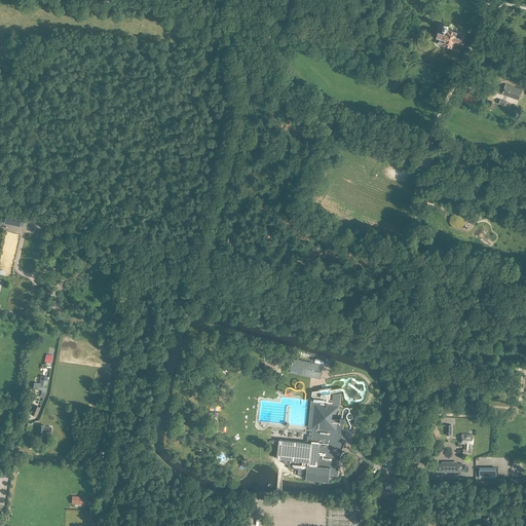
[(439,32),(437,37),(437,40),(439,43),(443,44),(451,47),(452,47),(453,45),(462,48),(466,34),(457,31),(456,32),(447,29),(449,26),(444,24),(443,24),(440,24),(438,31),(439,32)]
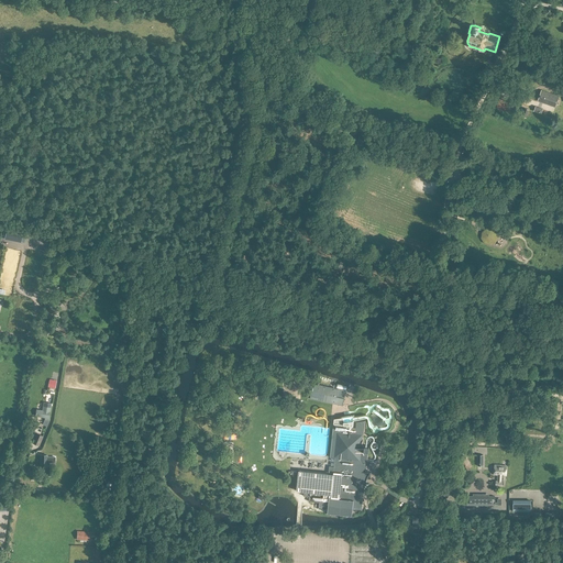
[(541,90),(538,100),(555,107),(559,97),(541,90)]
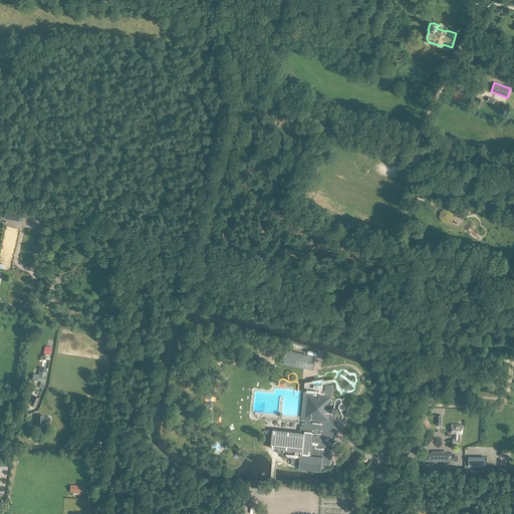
[(456,89),(453,98),(465,102),(468,94),(456,89)]
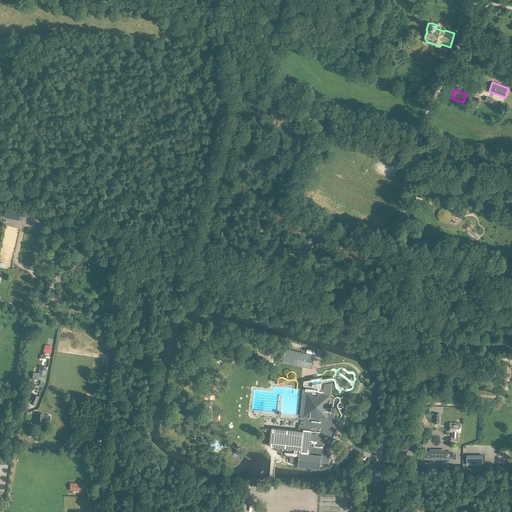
[(21,210),(16,209),(6,207),(4,218),(16,220),(19,221),(21,210)]
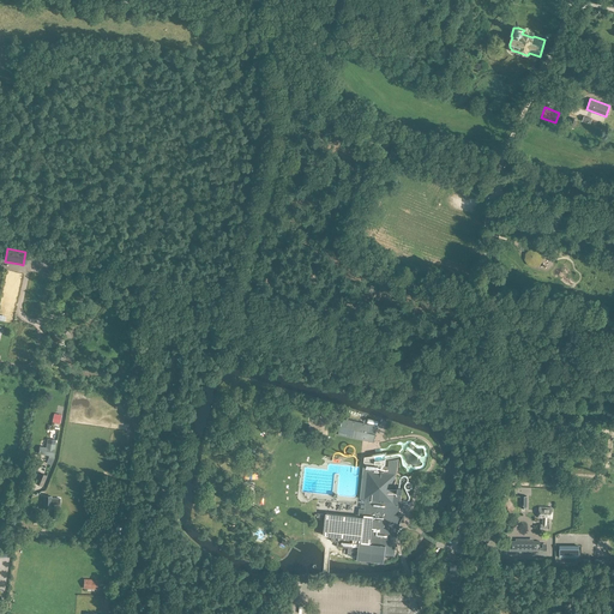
[(527,253),(527,259),(529,264),(534,265),(539,264),(542,259),(541,258),(542,258),(541,254),(541,253),(536,250),(531,250),(529,252),(527,253)]
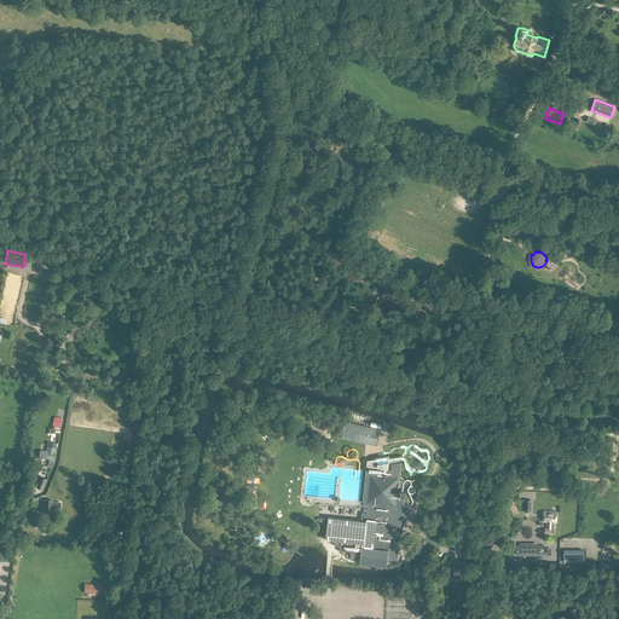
[(48,341),(46,353),(51,353),(51,351),(59,352),(61,347),(52,346),(53,342),(48,341)]
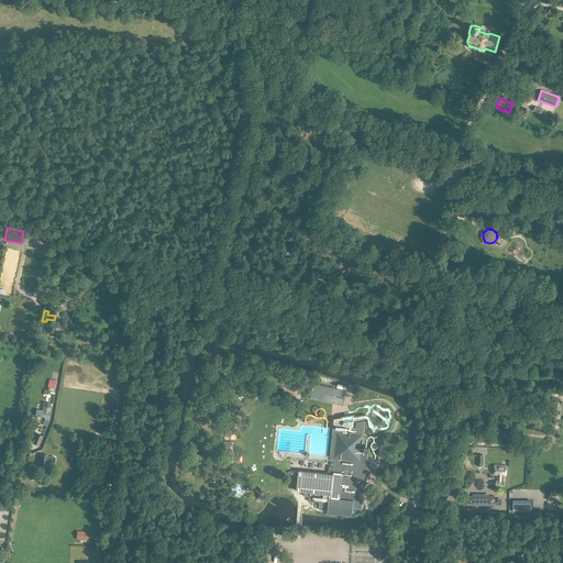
[(338,397),(339,389),(313,384),(310,399),(343,406),(344,398),(338,397)]
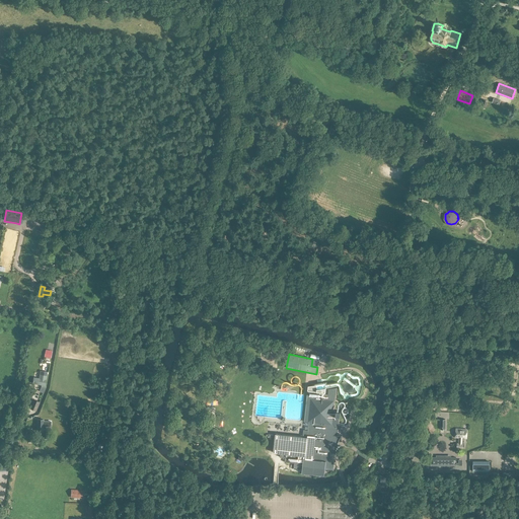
[(319,360),(312,359),(311,366),(317,367),(319,360)]
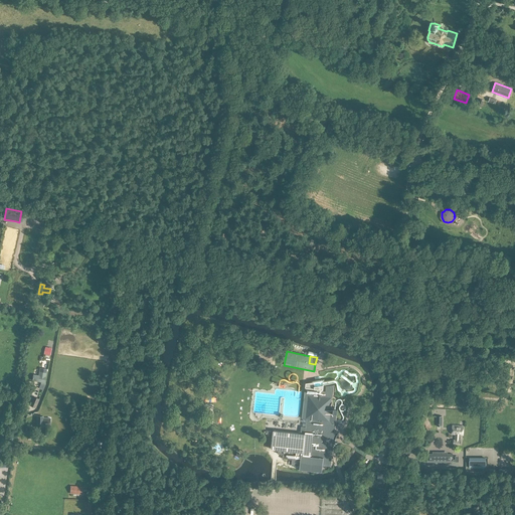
[(40,384),(44,385),(46,369),(39,368),(38,375),(32,374),(31,381),(40,382),(40,384)]
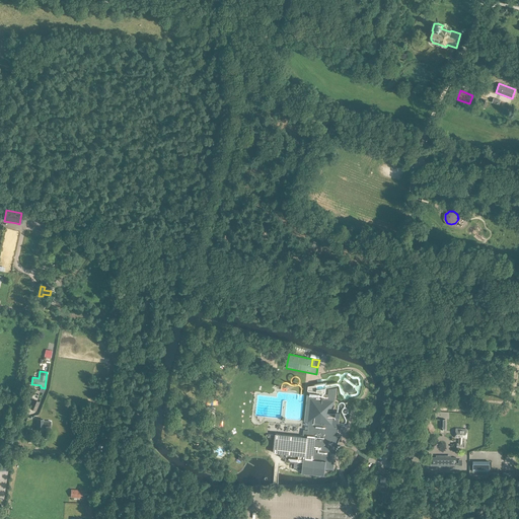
[(265,431),(265,432),(265,434),(266,436),(268,437),(270,437),(276,438),(274,453),(281,453),(280,457),(285,457),(285,462),(295,463),(294,468),(302,469),(301,473),(325,475),(325,473),(324,473),(325,469),(334,470),(335,462),(336,462),(336,457),(336,453),(337,448),(338,447),(338,446),(338,445),(338,443),(337,443),(337,439),(340,438),(341,437),(342,435),(338,435),(340,412),(334,411),(335,401),(336,401),(337,388),(328,389),(328,394),(324,394),(326,383),(308,386),(304,422),(308,422),(309,422),(308,431),(271,427),(269,427),(267,428),(266,429),(265,431)]
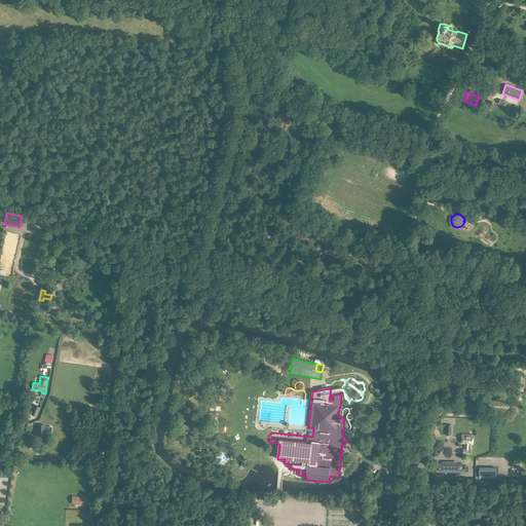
[(39,425),(38,437),(43,437),(43,440),(43,444),(48,444),(49,440),(51,440),(51,439),(51,433),(51,427),(44,426),(44,425),(39,425)]
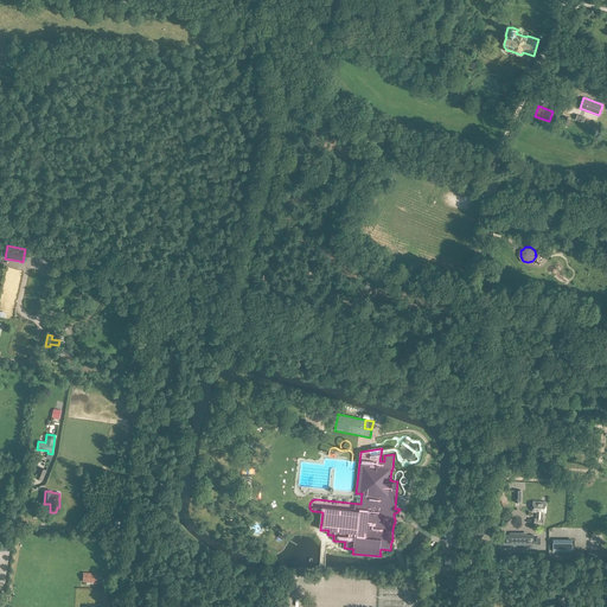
[(534,502),(534,512),(537,512),(537,518),(535,518),(535,524),(543,524),(543,519),(541,519),(541,512),(545,512),(547,503),(534,502)]
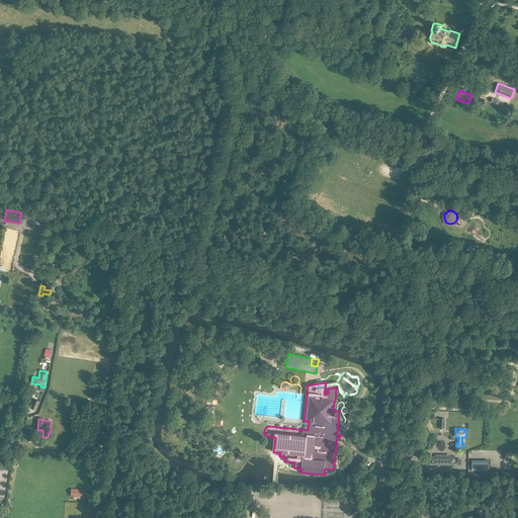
[(430,456),(430,464),(455,464),(455,456),(450,456),(445,456),(435,456),(430,456)]
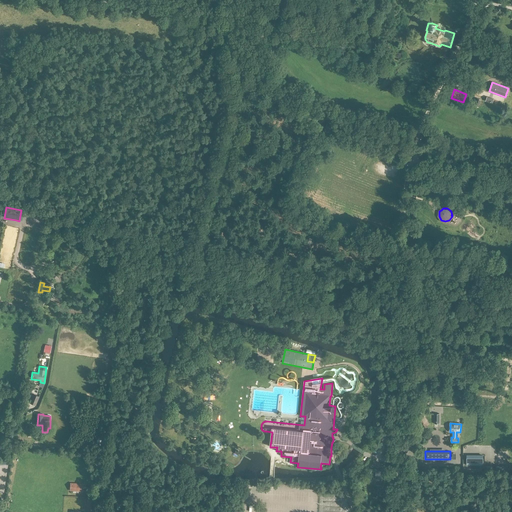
[(483,456),(467,455),(467,464),(483,465),(483,456)]
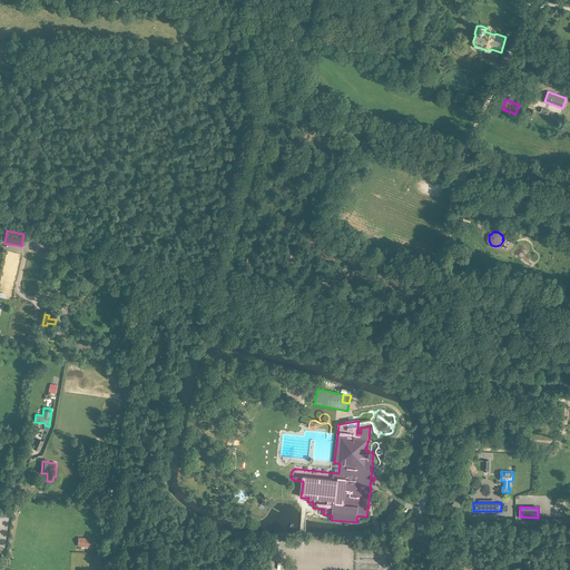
[(415,551),(424,552),(425,541),(416,540),(415,551)]
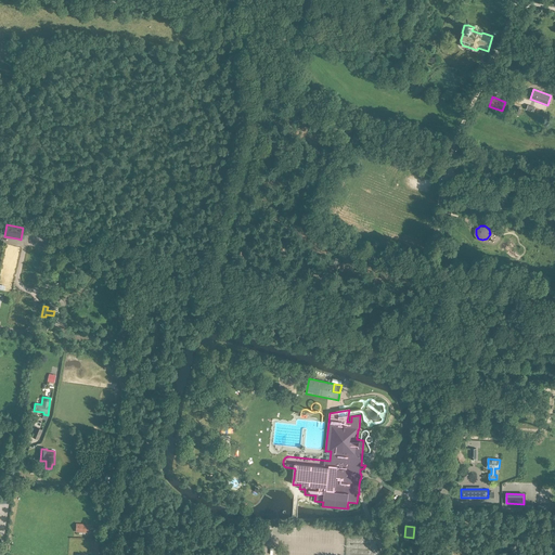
All buildings are outlined.
